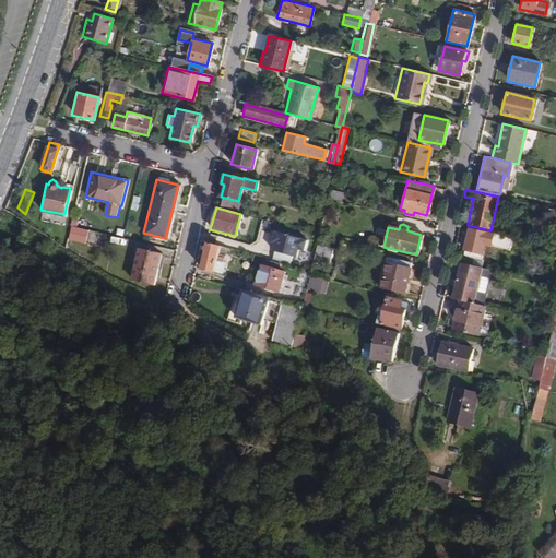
[(85,230),(68,226),(64,239),(83,242),(85,230)]
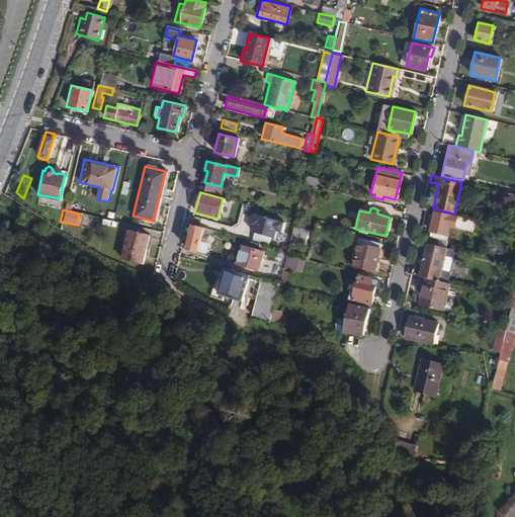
[(473,220),(433,210),(427,235),(444,239),(447,226),(470,231),(473,220)]
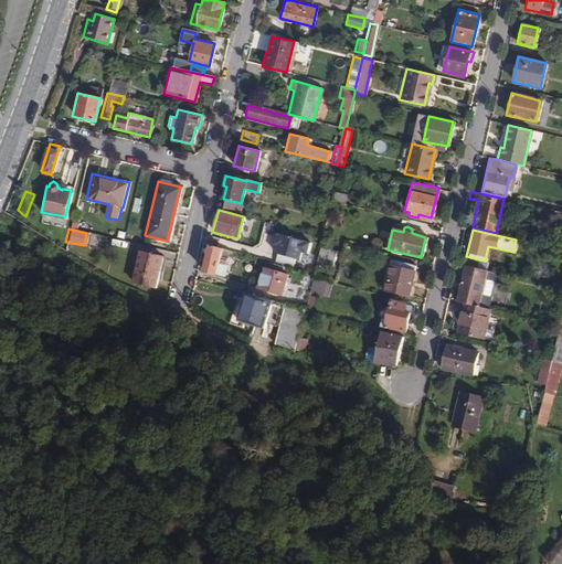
[(309,242),(274,233),(272,245),(276,246),(273,262),(290,266),(293,258),(300,261),(301,257),(305,258),(309,242)]
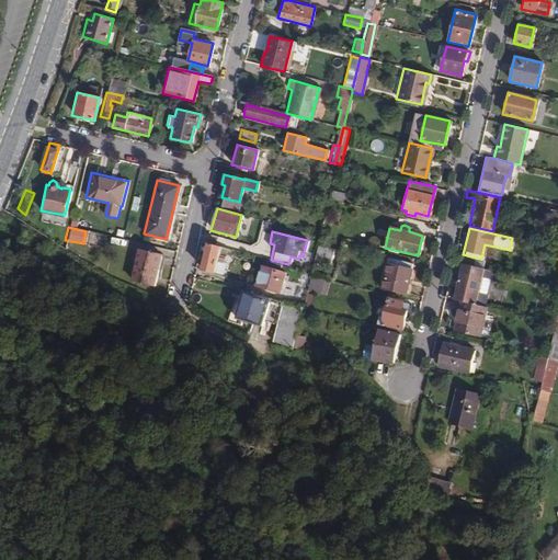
[(221,262),(225,248),(208,243),(202,270),(220,274),(224,263),(221,262)]
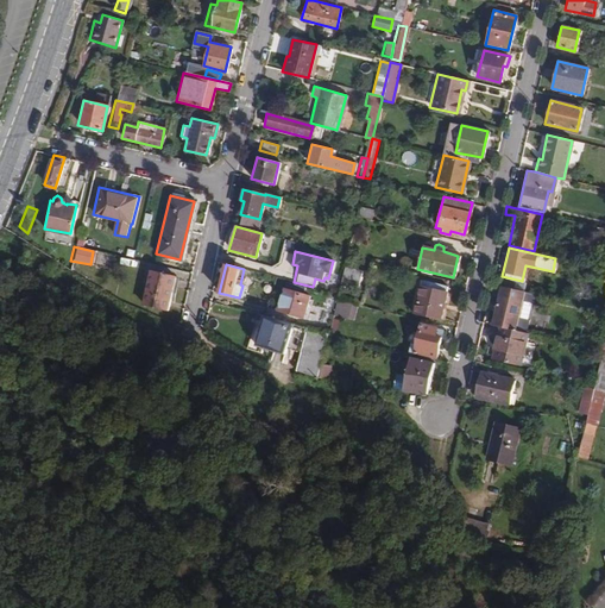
[(359,269),(342,265),(339,280),(355,284),(359,269)]
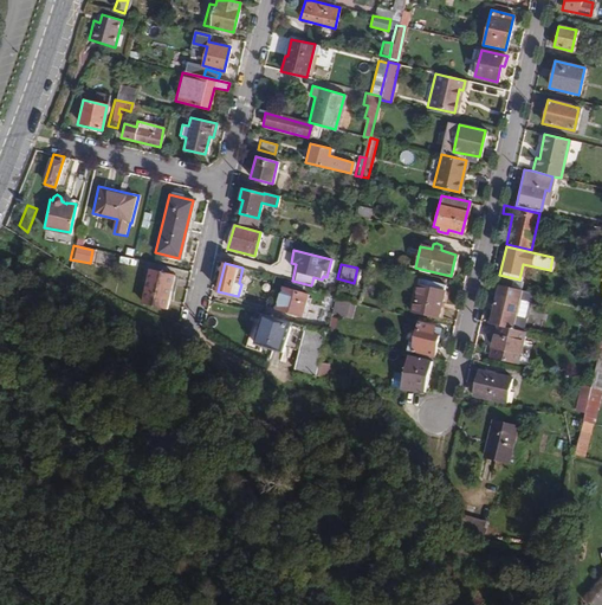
[(173,275),(149,269),(141,302),(164,308),(173,275)]
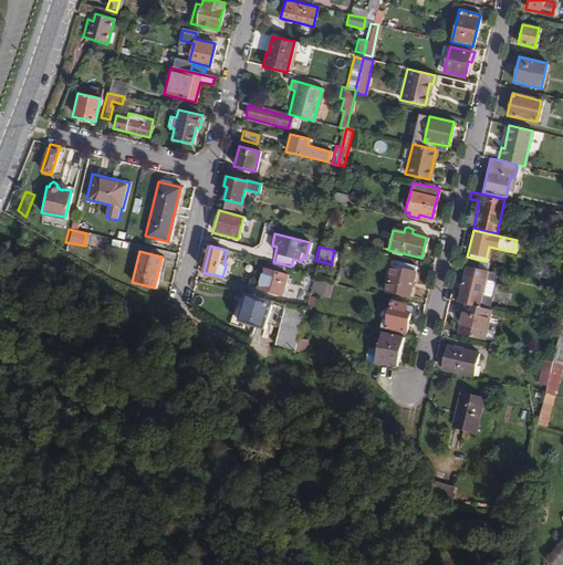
[(283,265),(266,260),(257,288),(281,295),(287,275),(281,274),(283,265)]
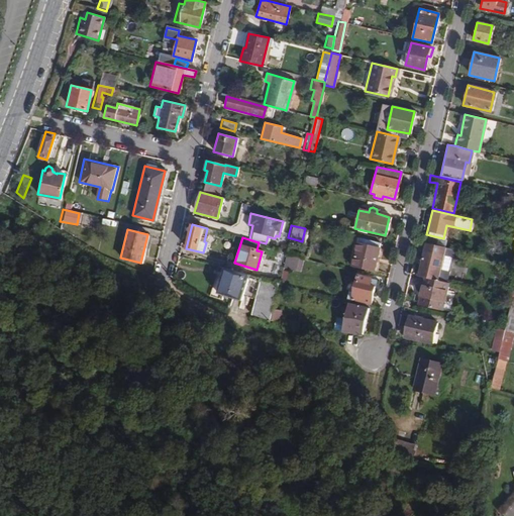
[(357,237),(350,265),(373,270),(378,248),(377,248),(378,242),(357,237)]
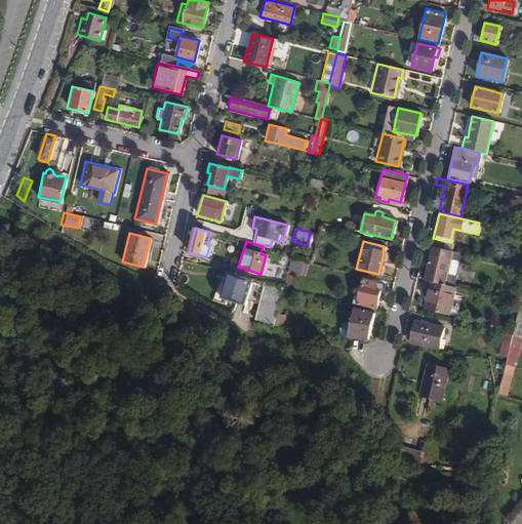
[(432,246),(424,280),(430,281),(451,286),(453,275),(456,266),(453,265),(454,263),(452,262),(452,259),(455,260),(457,252),(432,246)]
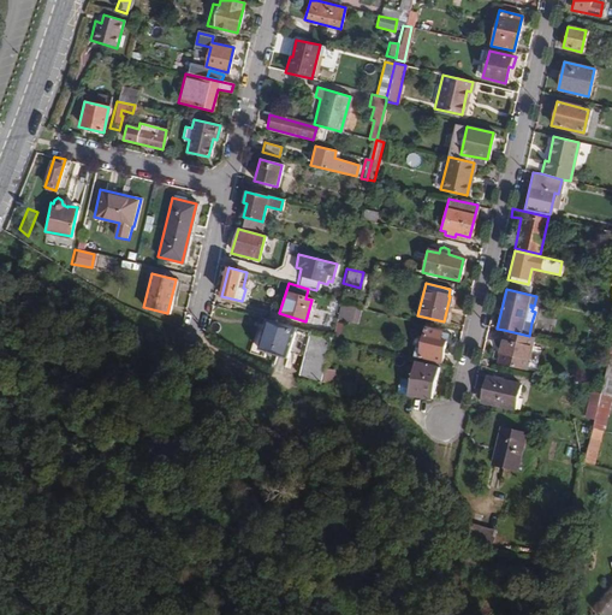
[(351,321),(355,306),(339,302),(334,318),(351,321)]
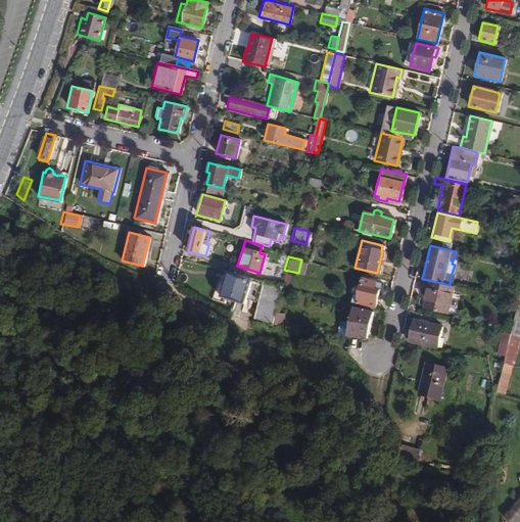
[(250,278),(227,271),(220,297),(243,303),(245,298),(250,278)]
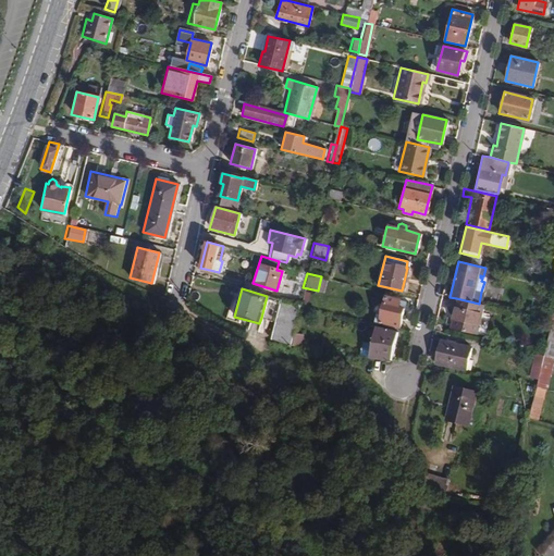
[(372,322),(396,328),(404,299),(384,295),(380,314),(373,313),(372,322)]
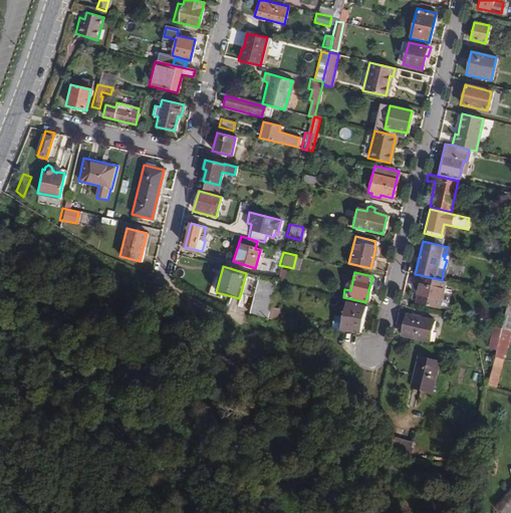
[(252,296),(257,276),(246,273),(241,293),(252,296)]
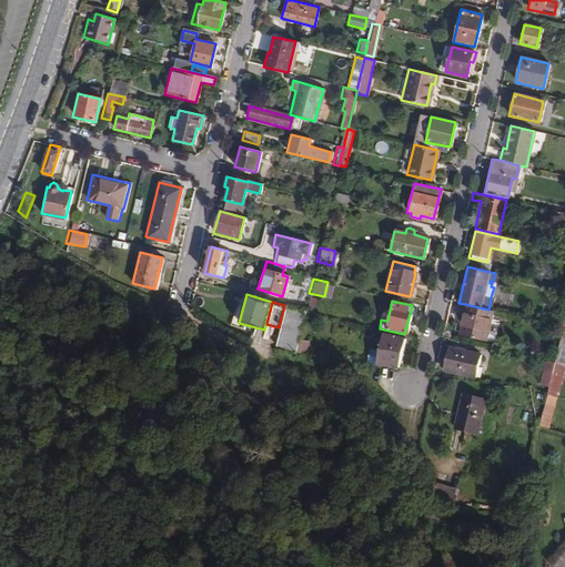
[(490,321),(492,310),(488,310),(465,304),(458,333),(492,342),(496,323),(490,321)]
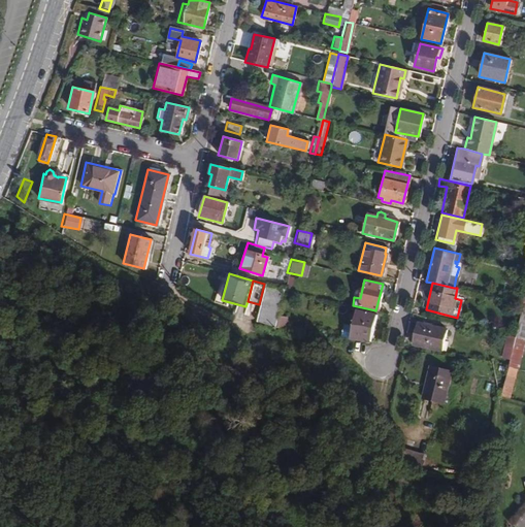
[(277,316),(284,289),(264,284),(259,304),(255,321),(274,326),(277,316)]
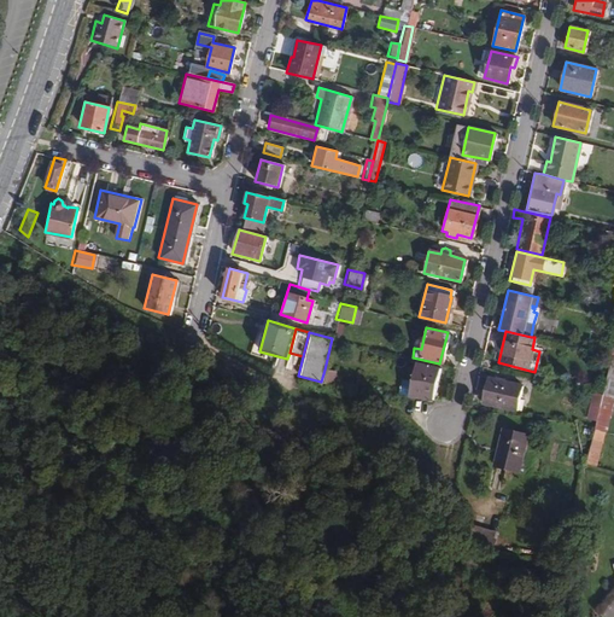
[(613,356),(609,355),(600,394),(608,395),(613,370),(613,356)]
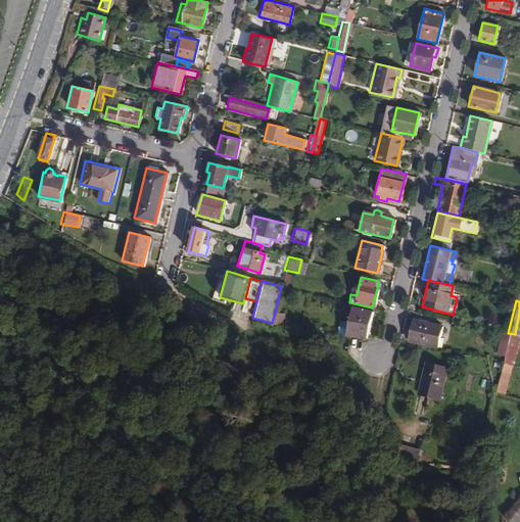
[(345,335),(364,337),(371,312),(351,306),(345,335)]
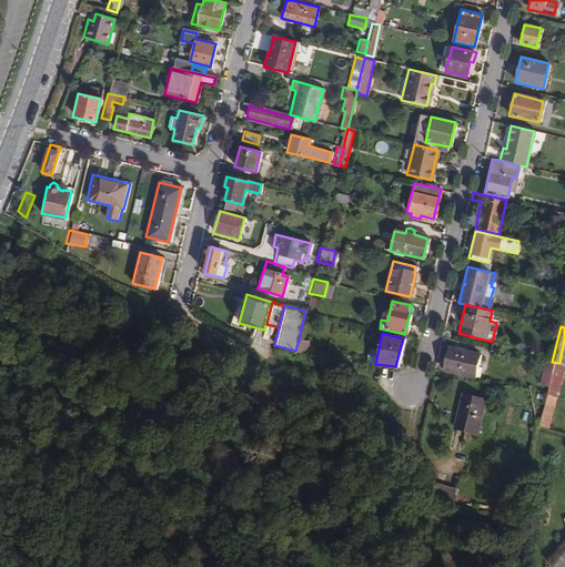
[(442,370),(473,376),(478,354),(447,346),(442,370)]
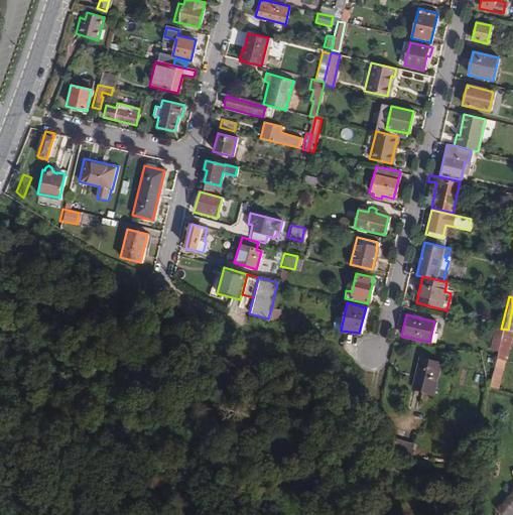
[(331,329),(339,330),(340,316),(333,316),(331,329)]
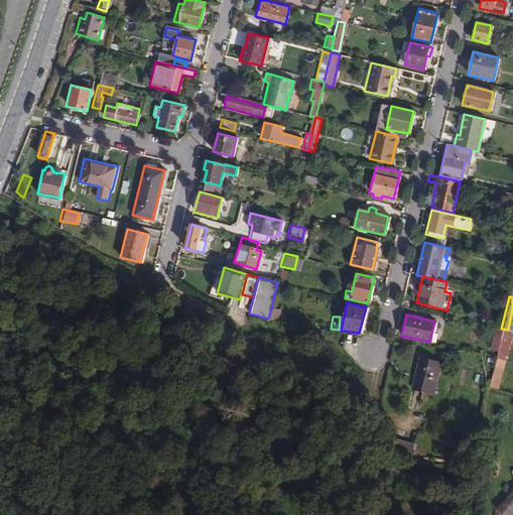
[(501,329),(499,339),(507,341),(509,331),(508,330),(501,329)]
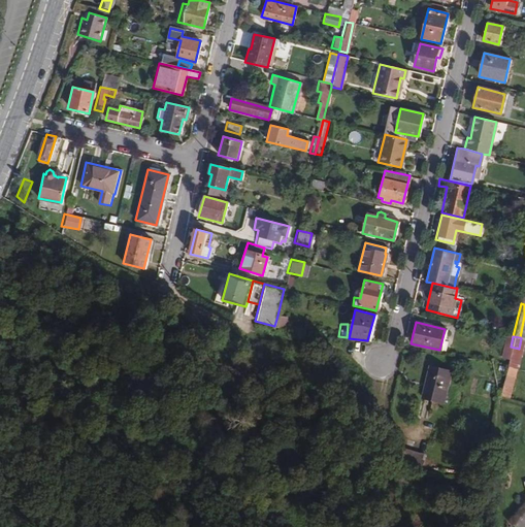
[(421,397),(441,402),(450,371),(429,366),(421,397)]
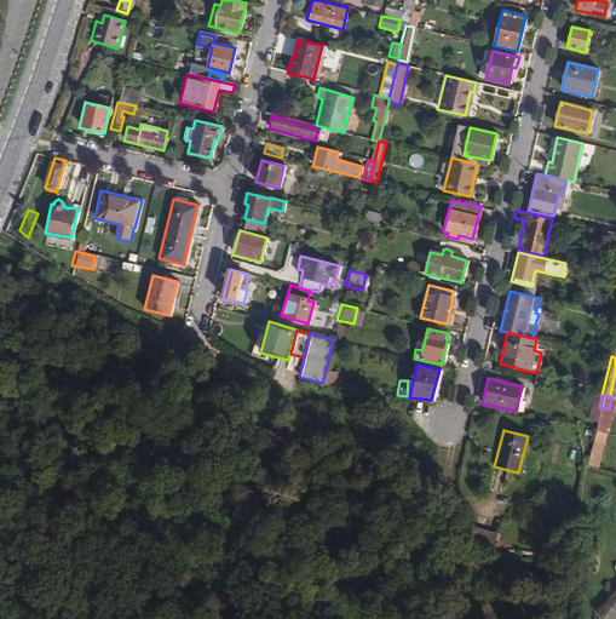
[(593,430),(586,464),(596,466),(603,433),(593,430)]
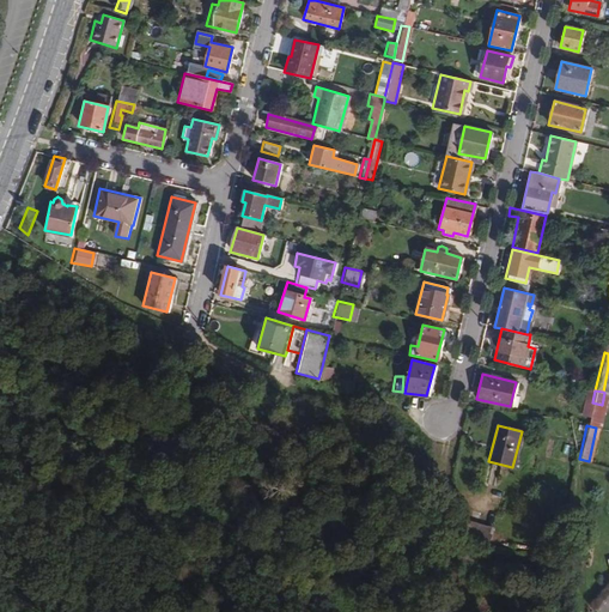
[(464,539),(488,540),(489,523),(466,522),(464,539)]
